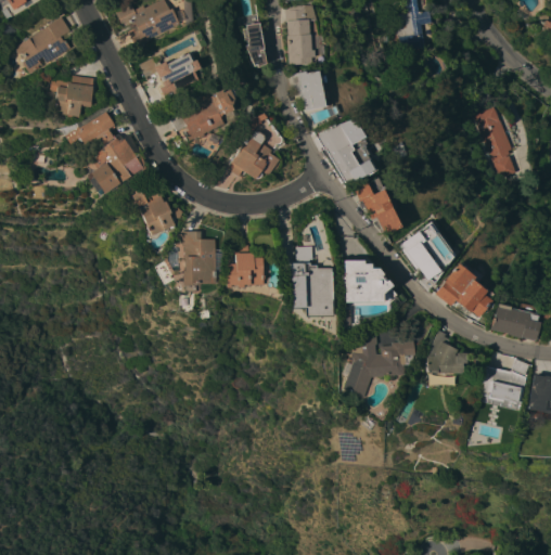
[(9,0),(7,0),(0,4),(0,0),(29,0),(15,10),(9,0)]
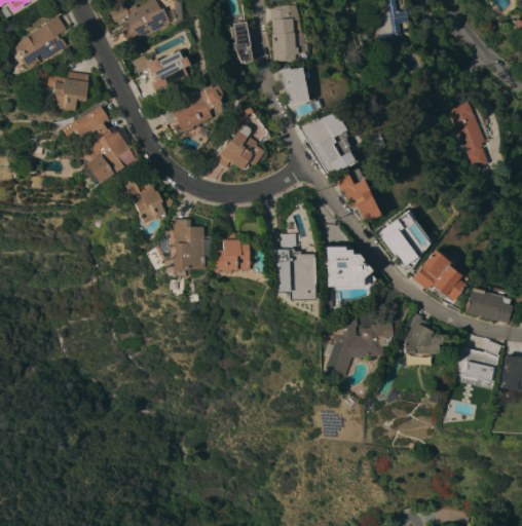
[(128,43),(122,30),(131,26),(129,23),(126,24),(125,22),(118,26),(110,10),(125,2),(128,9),(137,5),(138,7),(152,0),(155,0),(160,9),(163,8),(165,12),(172,9),(176,19),(170,22),(171,23),(128,43)]
